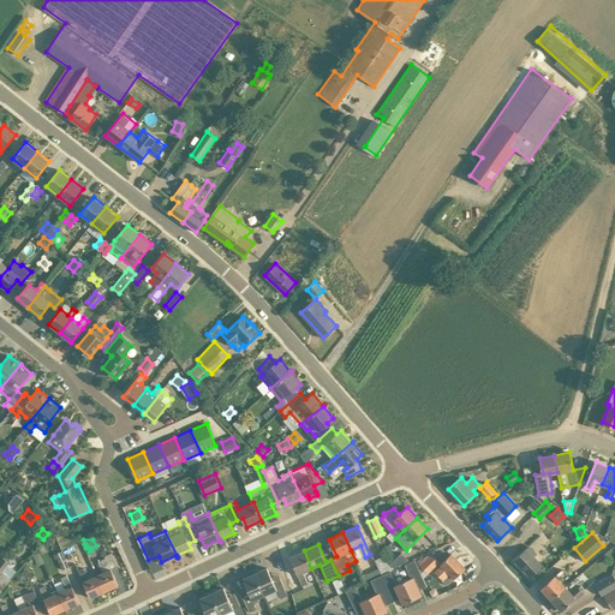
[(515,560),(530,575),(542,565),(533,556),(536,554),(530,547),(515,560)]
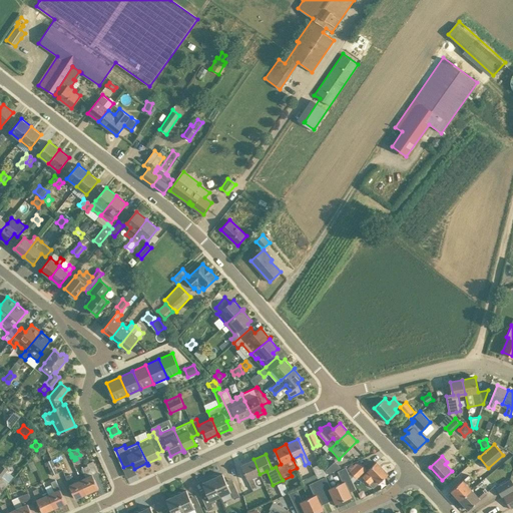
[(45,466),(48,465),(52,475),(53,474),(58,472),(54,463),(52,459),(46,462),(44,463),(45,466)]
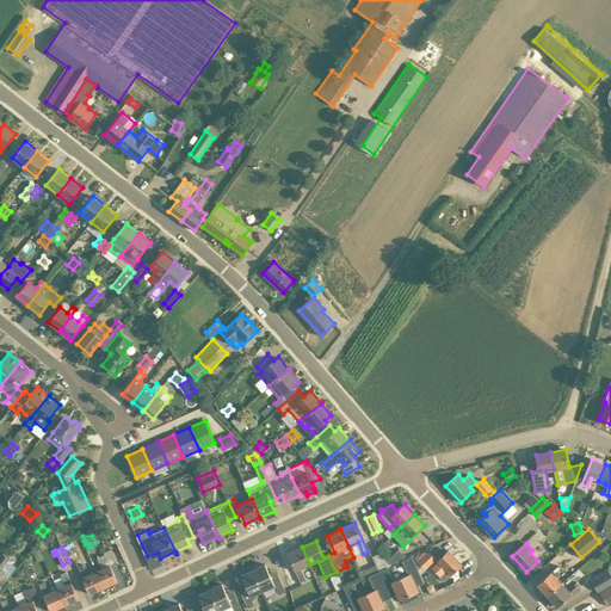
[(309,565),(302,547),(288,554),(300,581),(306,579),(301,568),(309,565)]
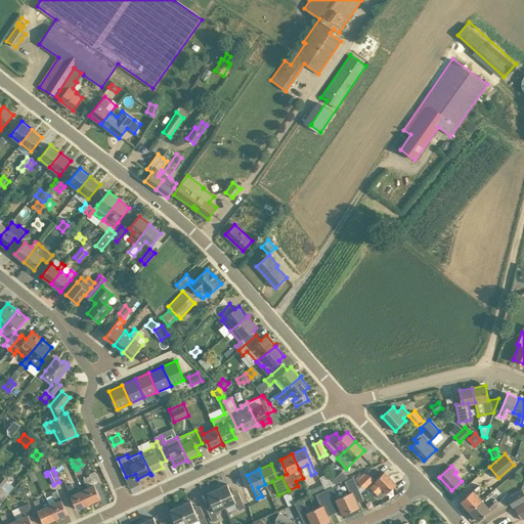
[(29,473),(33,482),(38,479),(34,470),(29,473)]
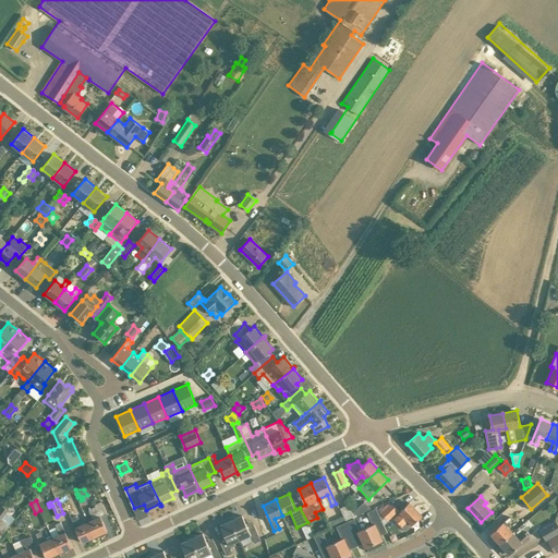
[(94,519),(88,521),(95,536),(107,531),(100,516),(107,513),(101,501),(95,505),(96,506),(89,509),(94,519)]
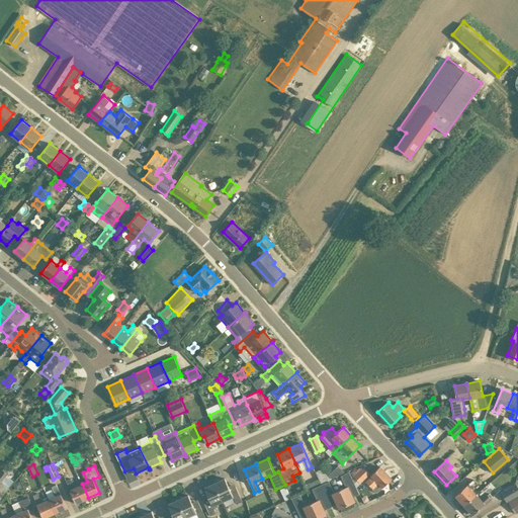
[(344,471),(338,465),(328,475),(332,479),(344,471)]
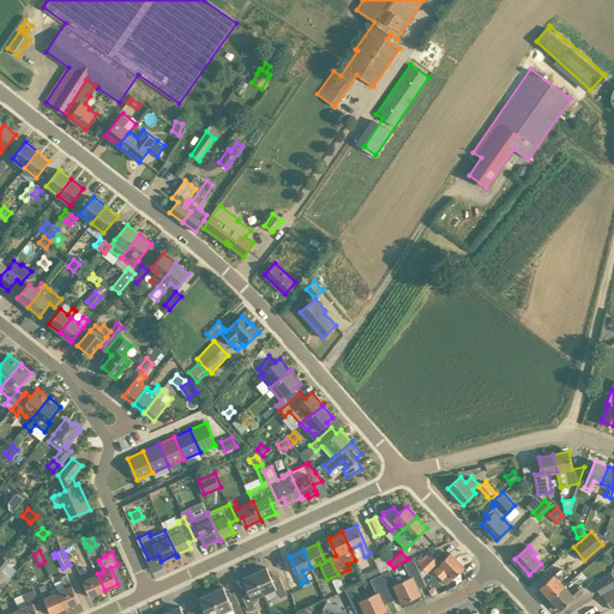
[(427,572),(439,560),(429,552),(423,558),(417,563),(426,571),(427,572)]
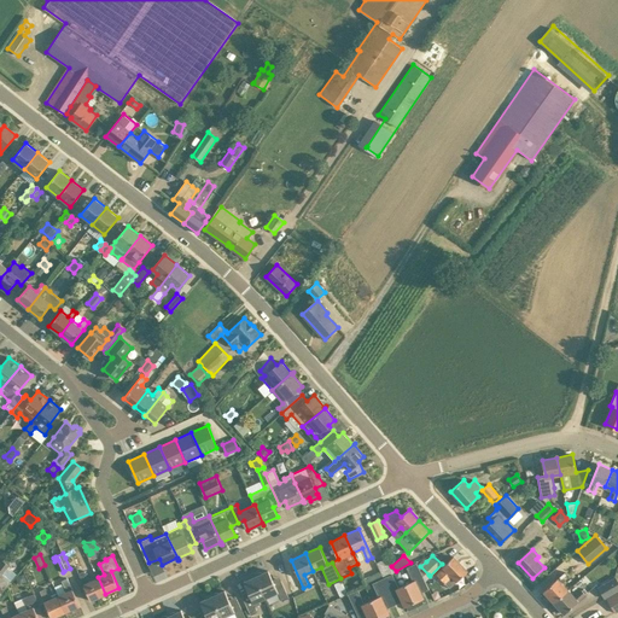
[(454,557),(442,567),(443,569),(437,575),(445,583),(452,576),(456,582),(467,571),(454,557)]
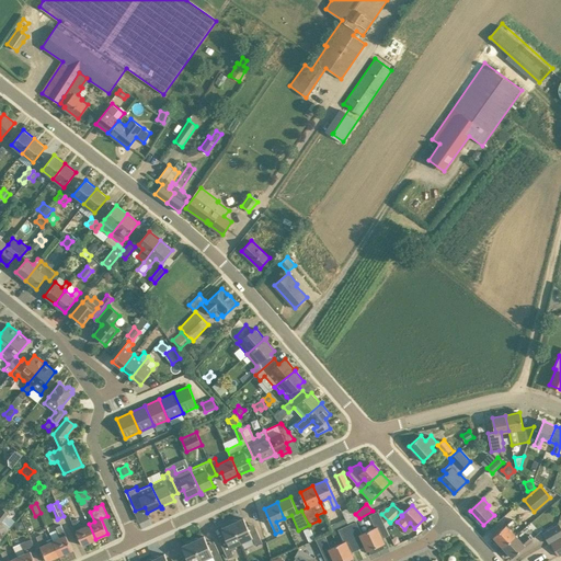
[(347,523),(348,525),(356,521),(352,513),(350,506),(341,511),(345,518),(347,523)]
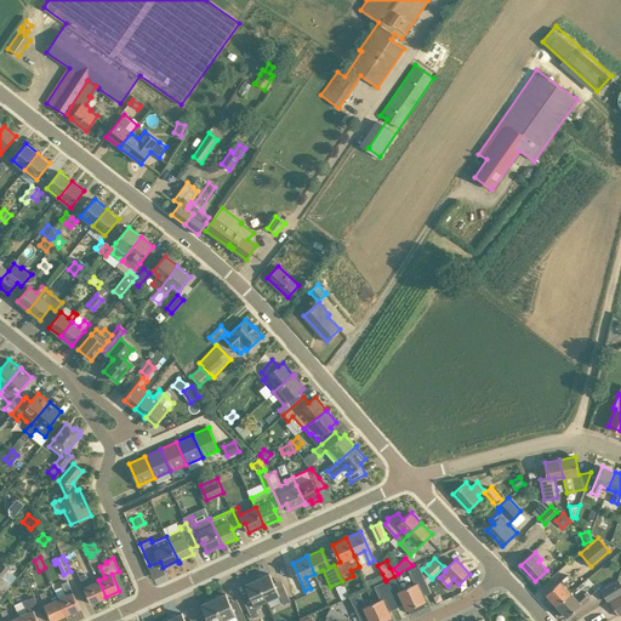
[(0,598),(1,597),(11,585),(3,577),(10,569),(3,563),(0,565),(0,598)]
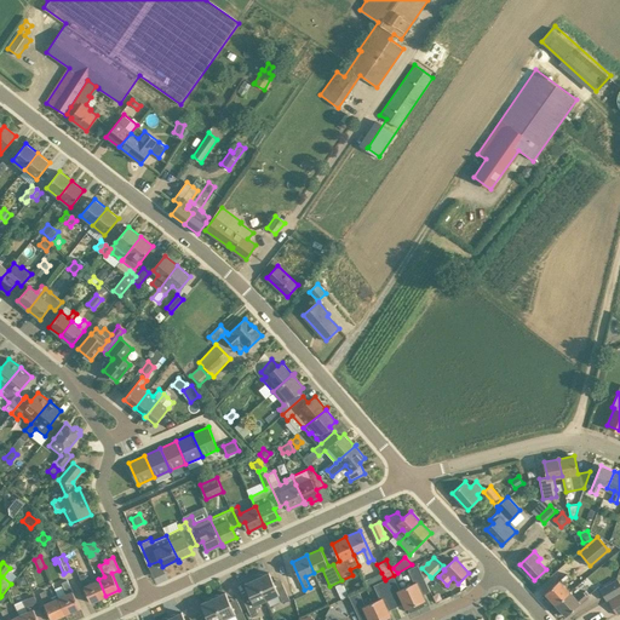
[(407,585),(417,608),(425,604),(423,600),(425,600),(422,593),(430,590),(418,564),(408,568),(414,583),(407,585)]
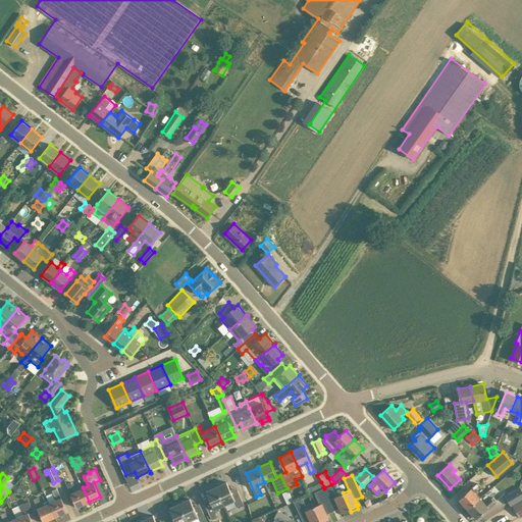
[(89,502),(83,487),(75,490),(71,481),(66,484),(76,508),(89,502)]
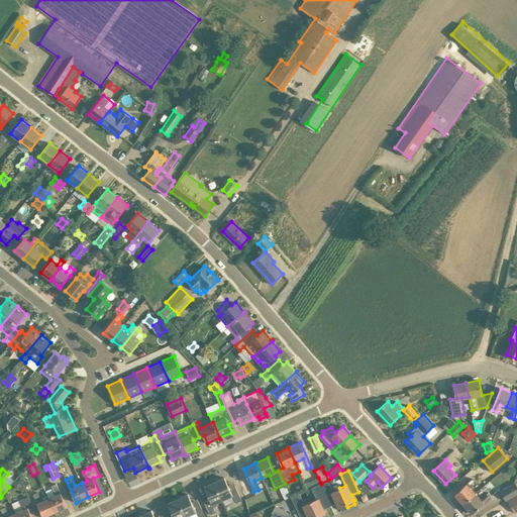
[(214,482),(222,500),(232,496),(236,503),(242,500),(235,486),(229,488),(224,477),(219,480),(218,479),(215,480),(214,482)]
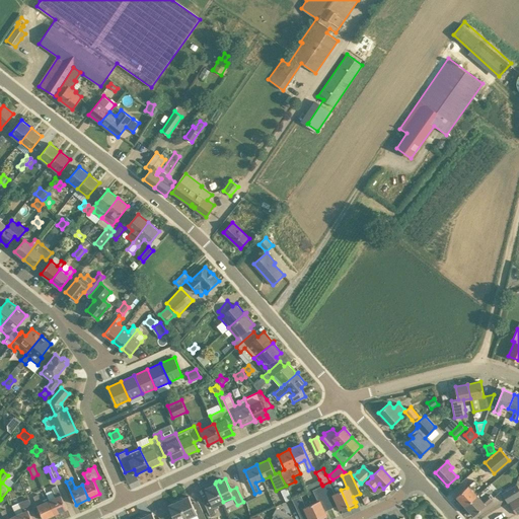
[(468,486),(456,496),(465,506),(477,496),(471,490),(477,484),(474,480),(468,486)]
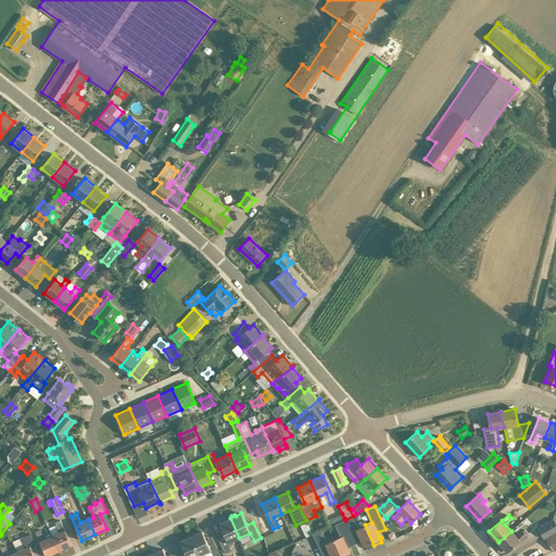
[(24,523),(22,516),(14,519),(15,522),(16,525),(19,526),(21,525),(24,523)]
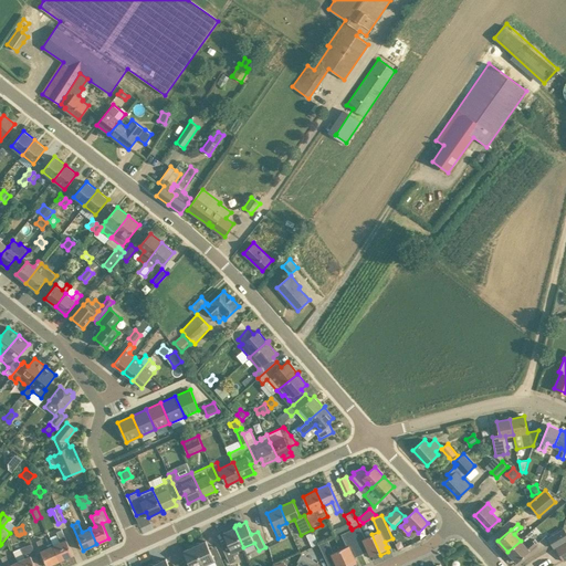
[(350,530),(362,553),(368,549),(370,555),(371,554),(374,558),(380,555),(371,534),(365,537),(359,525),(352,530),(350,530)]
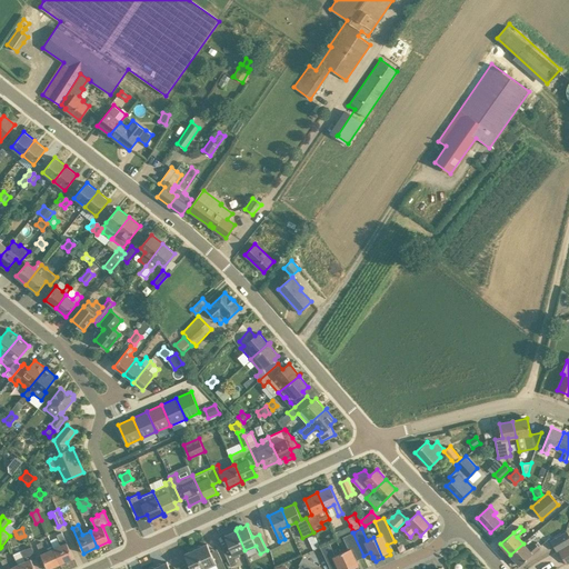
[(229,533),(225,536),(228,543),(222,547),(231,567),(237,563),(235,558),(240,556),(239,553),(245,550),(236,530),(235,530),(232,530),(230,531),(229,533)]
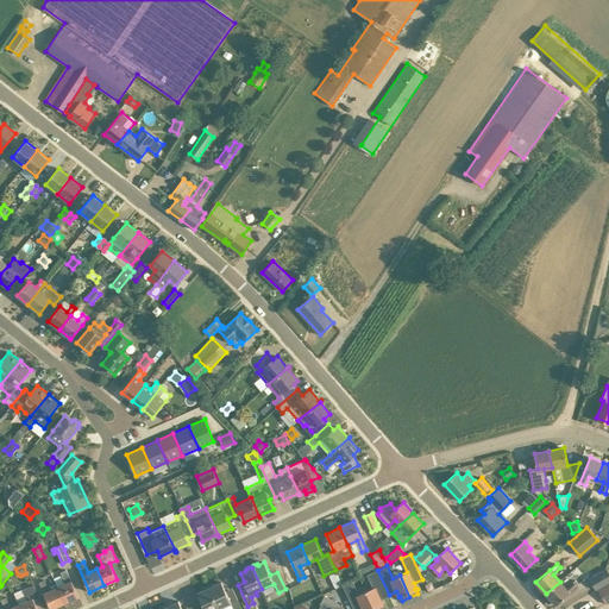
[(597,589),(608,582),(608,571),(607,569),(589,578),(590,581),(595,589),(596,590),(597,589)]
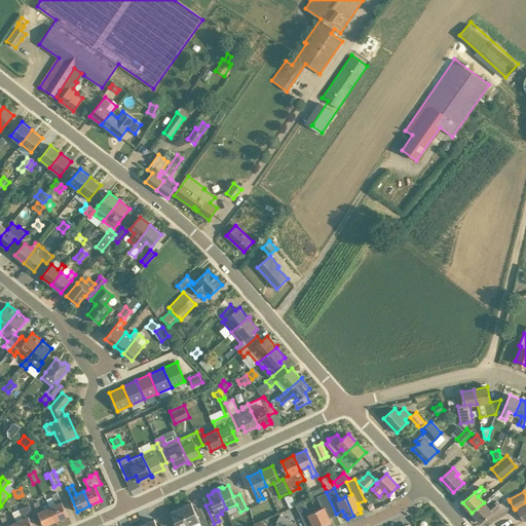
[(46,499),(49,506),(55,521),(68,516),(58,492),(52,494),(53,496),(46,499)]
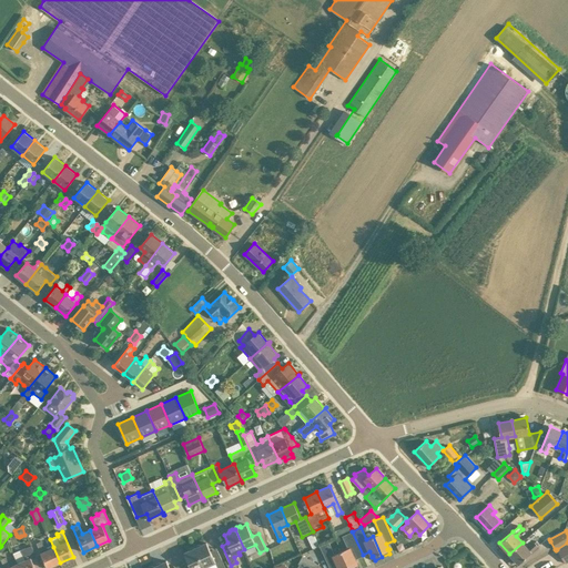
[(332,531),(324,536),(326,540),(334,536),(332,531)]
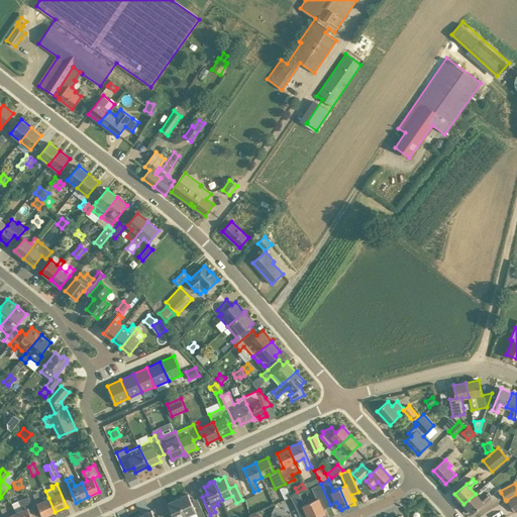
[(310,501),(317,516),(325,516),(324,514),(325,513),(323,508),(330,505),(320,484),(312,488),(316,499),(310,501)]
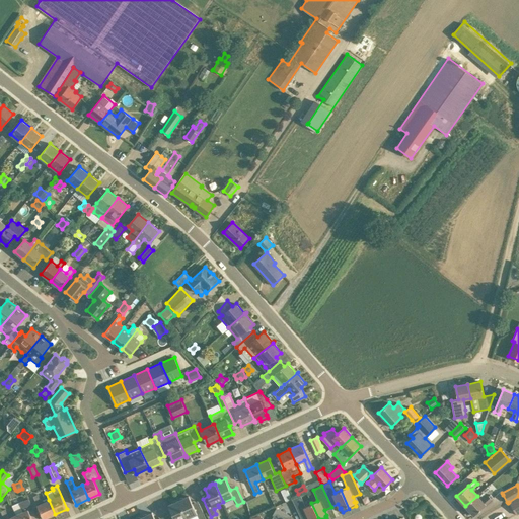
[(287,488),(281,490),(283,496),(289,493),(287,488)]
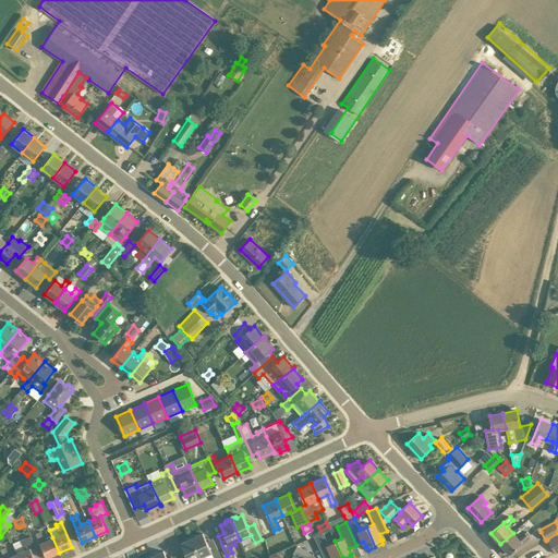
[(47,557),(59,553),(52,537),(46,541),(40,531),(35,533),(46,557),(47,557)]
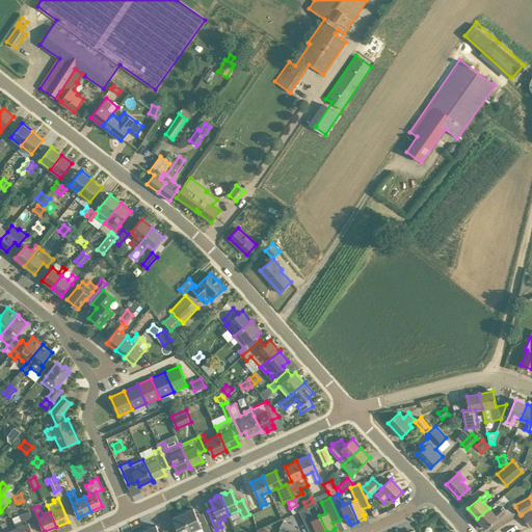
[(326,531),(319,515),(313,519),(308,507),(299,511),(309,531),(313,531),(317,531),(326,531)]
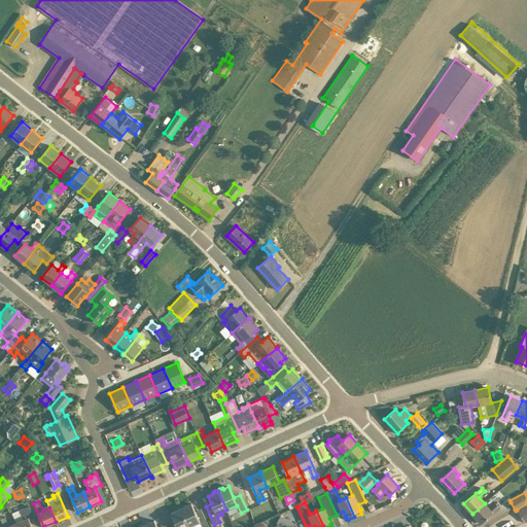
[(485,503),(472,514),(481,523),(499,506),(496,503),(495,502),(489,508),(485,503)]
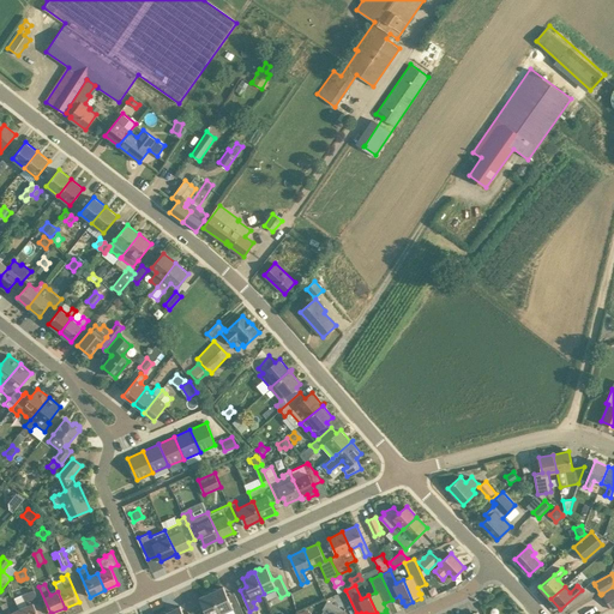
[(211,591),(221,613),(233,608),(235,613),(242,613),(244,613),(236,596),(229,600),(223,587),(217,589),(216,588),(212,589),(211,591)]
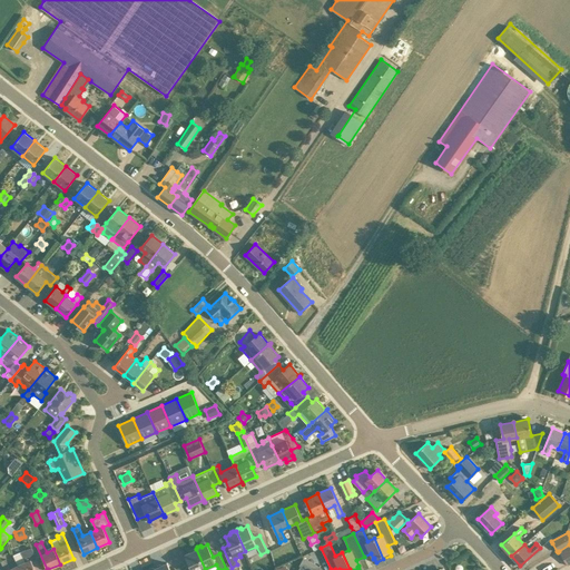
[(569,546),(559,552),(567,566),(569,562),(569,546)]
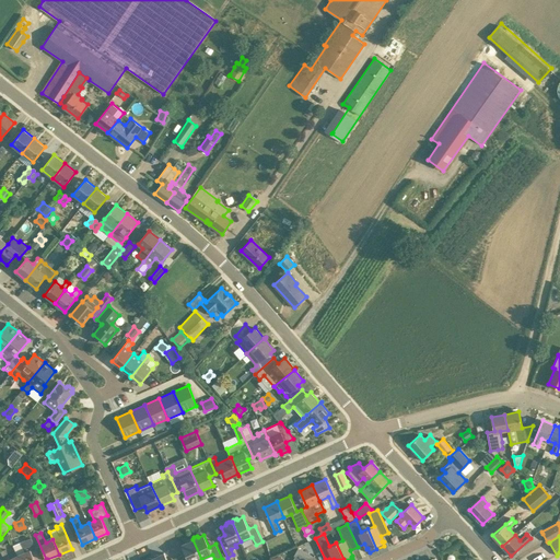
[(18,556),(20,559),(34,559),(32,551),(36,549),(31,537),(26,539),(13,545),(18,556)]
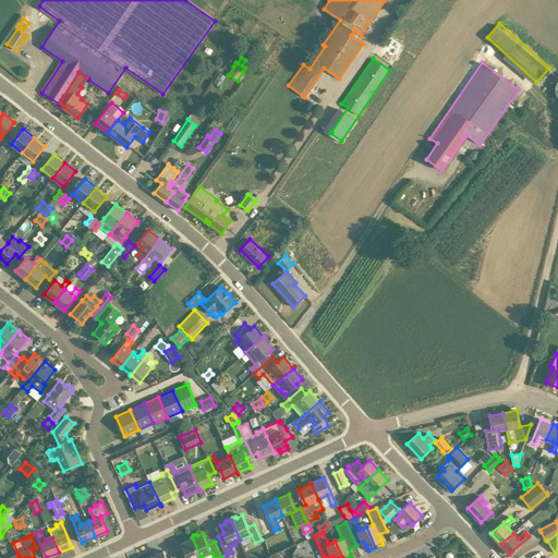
[(181,543),(184,552),(187,557),(199,557),(201,557),(192,537),(191,538),(189,537),(186,538),(185,541),(181,543)]
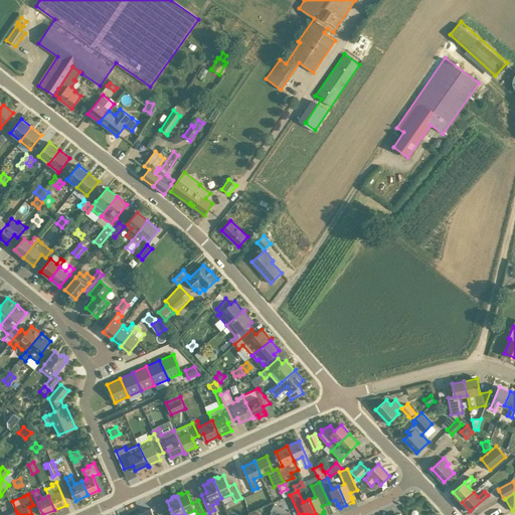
[(287,514),(290,512),(275,504),(271,511),(276,514),(287,514)]
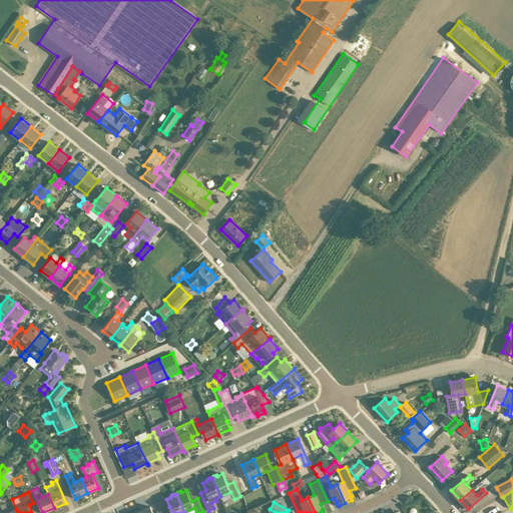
[(18,512),(16,509),(9,512),(5,503),(1,505),(4,512),(18,512)]
